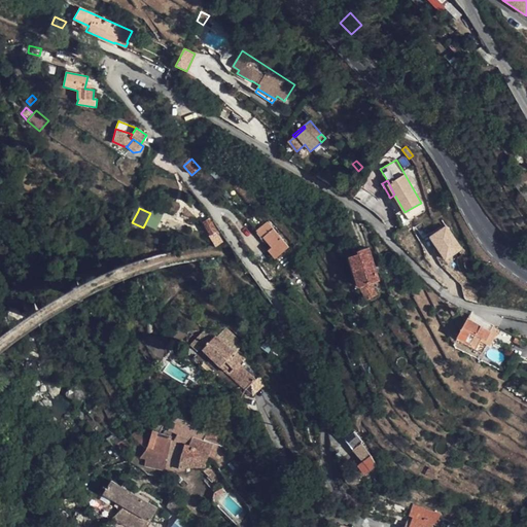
[(416,215),(412,208),(405,212),(409,220),(416,215)]
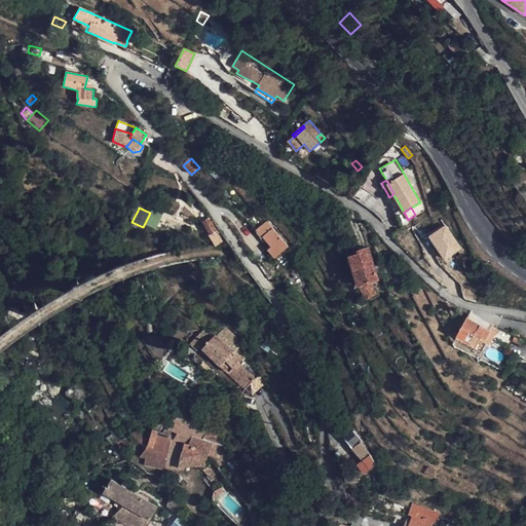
[(217,230),(211,221),(204,224),(211,234),(217,230)]
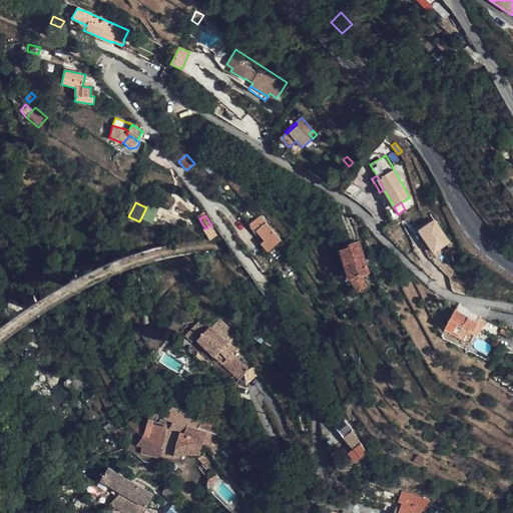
[(279,237),(261,215),(254,220),(260,227),(258,230),(262,235),(265,239),(262,243),(268,250),(269,251),(271,250),(275,246),(282,240),(279,237)]
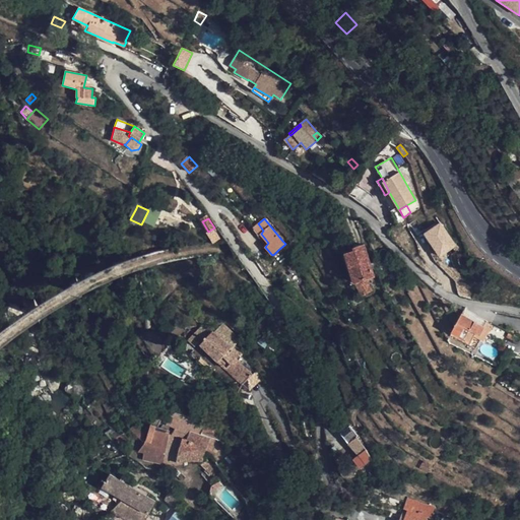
[(456,243),(443,220),(428,230),(441,253),(456,243)]
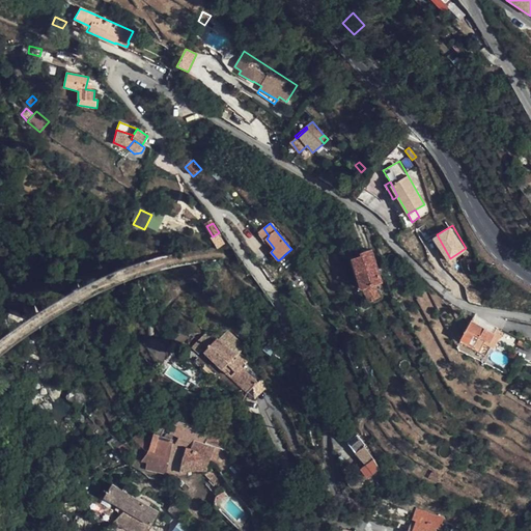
[(269,235),(263,228),(260,231),(267,239),(269,235)]
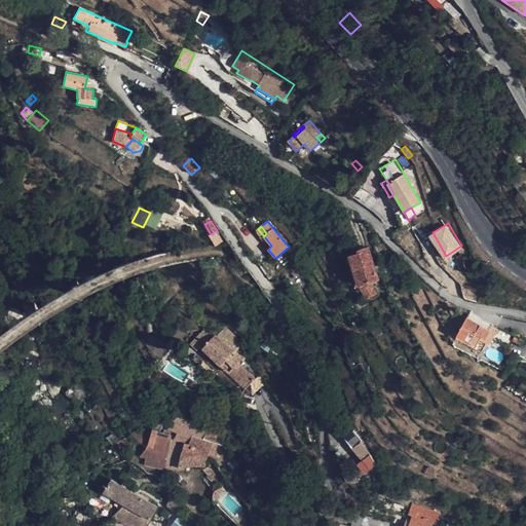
[(373,262),(369,248),(358,252),(358,254),(352,256),(349,257),(354,272),(359,287),(366,300),(377,293),(370,283),(378,279),(379,279),(373,262)]
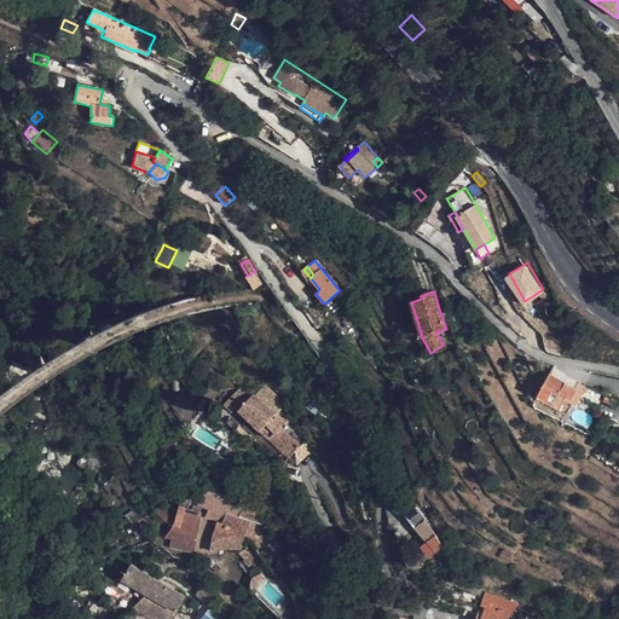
[(335,302),(331,298),(327,302),(324,304),(328,308),(334,304),(335,302)]
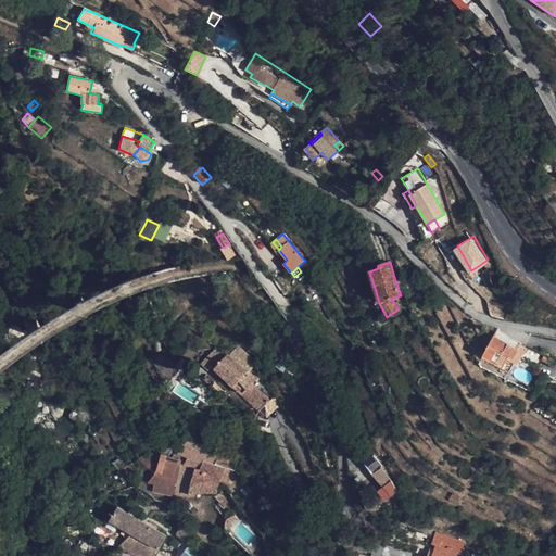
[(340,317),(335,308),(326,314),(331,321),(340,317)]
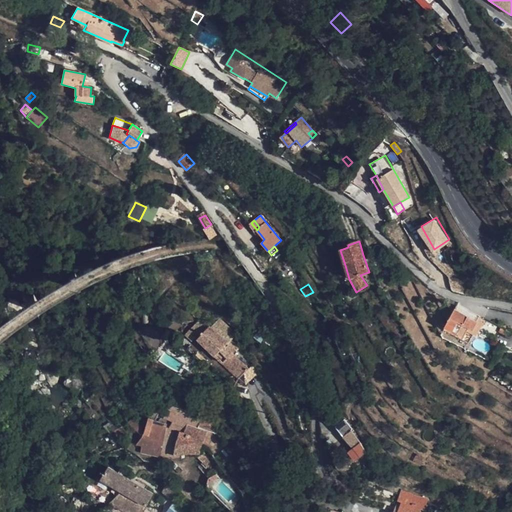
[(477,321),(454,310),(451,317),(445,327),(467,339),(471,332),(477,321)]
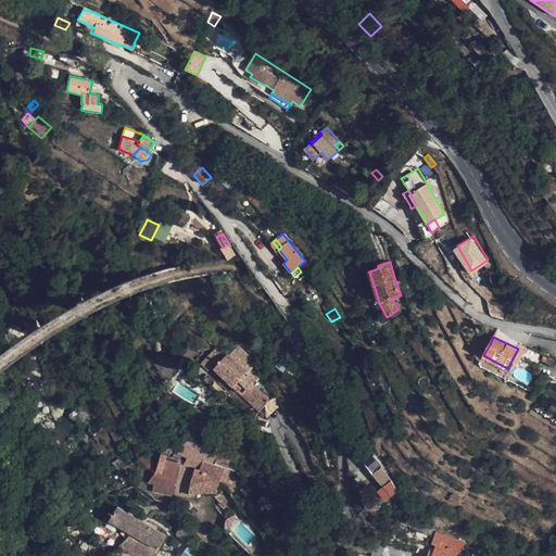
[(224,353),(217,346),(201,364),(207,370),(212,366),(224,353)]
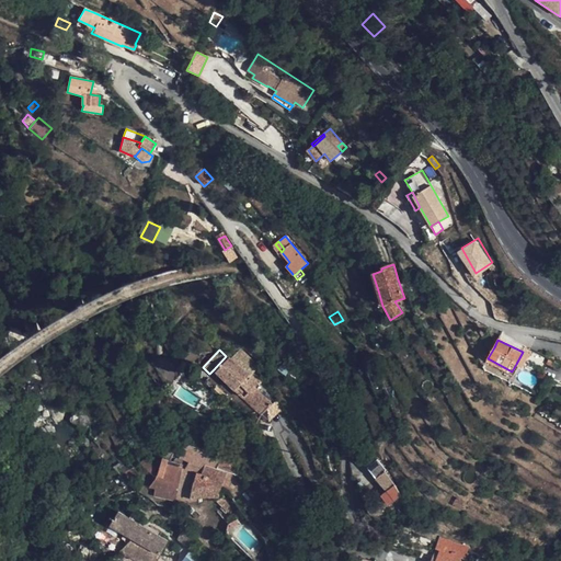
[(254,366),(238,351),(231,357),(230,356),(228,358),(226,356),(214,369),(261,414),(272,403),(255,387),(258,385),(248,374),(254,366)]
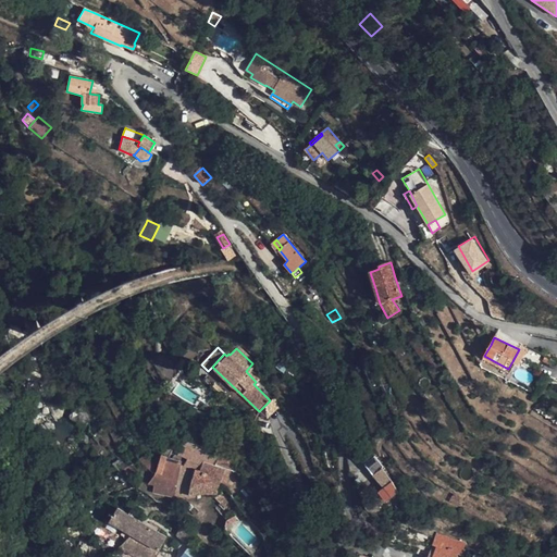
[(525,354),(519,349),(512,361),(519,366),(525,354)]
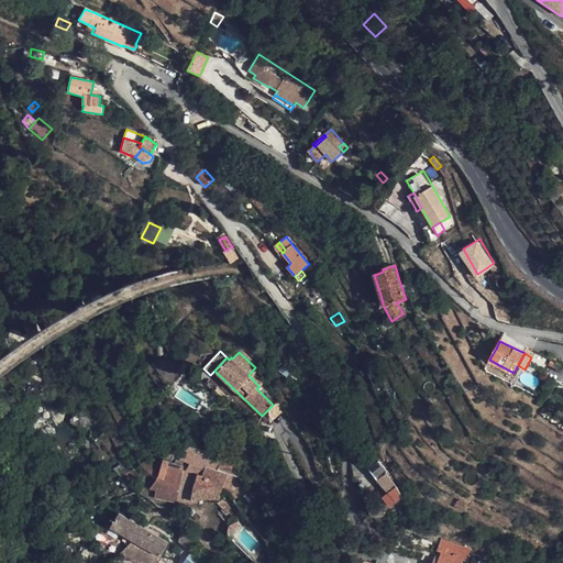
[(162,373),(161,374),(170,382),(178,374),(172,368),(170,368),(157,357),(152,364),(162,373)]
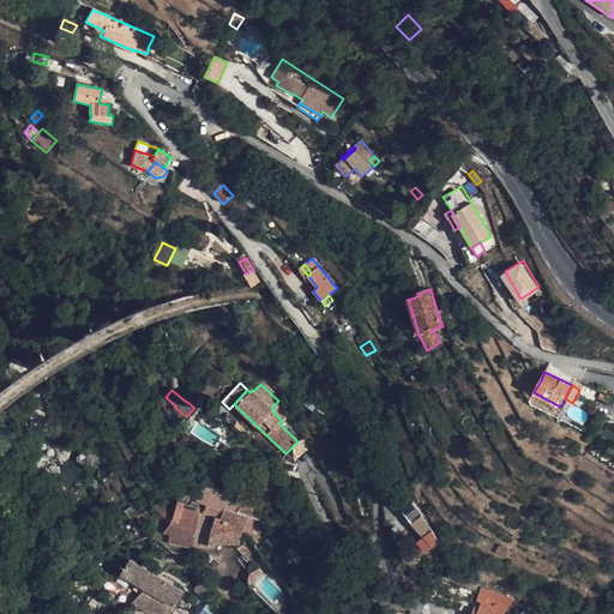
[(560,407),(534,392),(533,396),(563,411),(564,408),(560,407)]
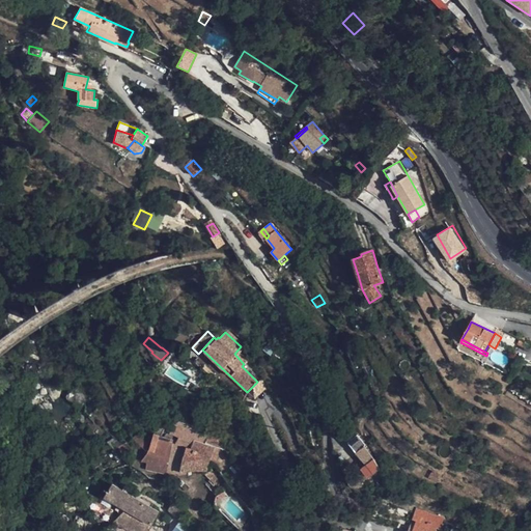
[(185,347),(173,341),(169,346),(180,353),(185,347)]
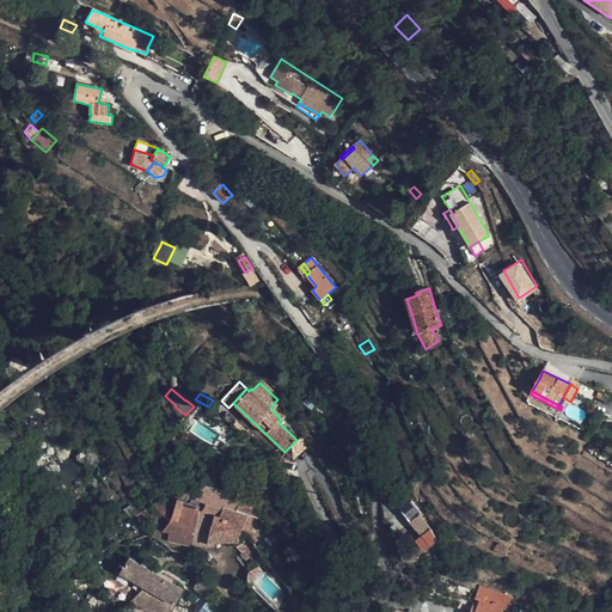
[(310,447),(303,435),(297,440),(285,452),(294,460),(310,447)]
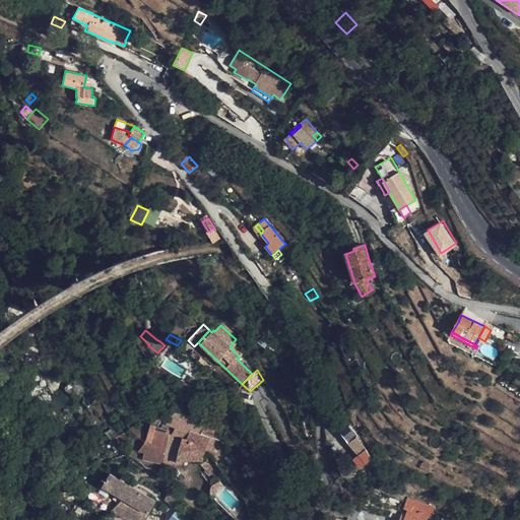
[(198,381),(191,376),(188,380),(195,385),(198,381)]
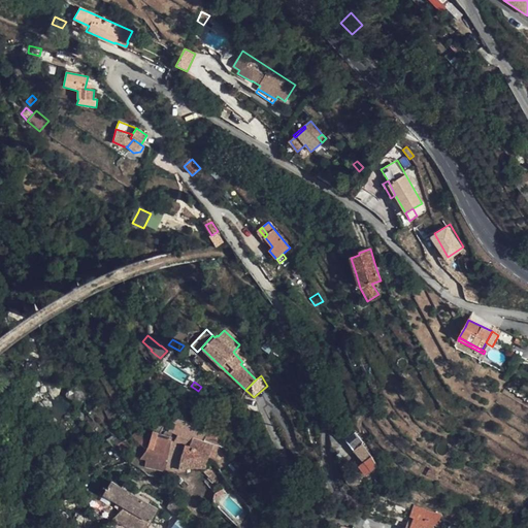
[(171,423),(169,431),(178,435),(178,434),(196,440),(197,439),(205,441),(209,431),(209,430),(202,427),(201,428),(174,417),(173,418),(171,423)]
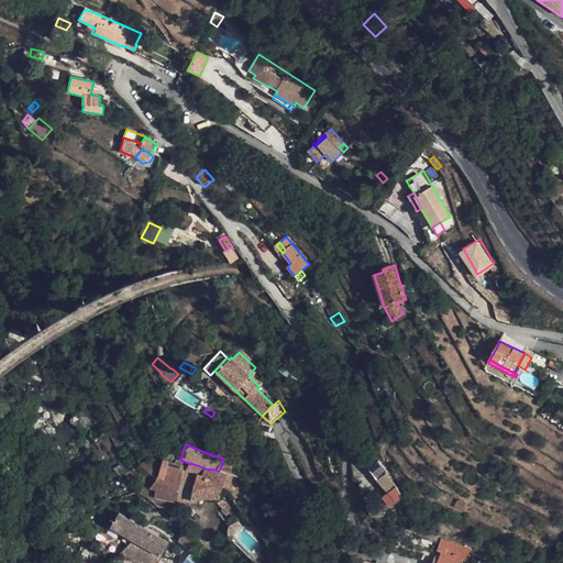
[(157,478),(164,481),(169,462),(163,460),(157,478)]
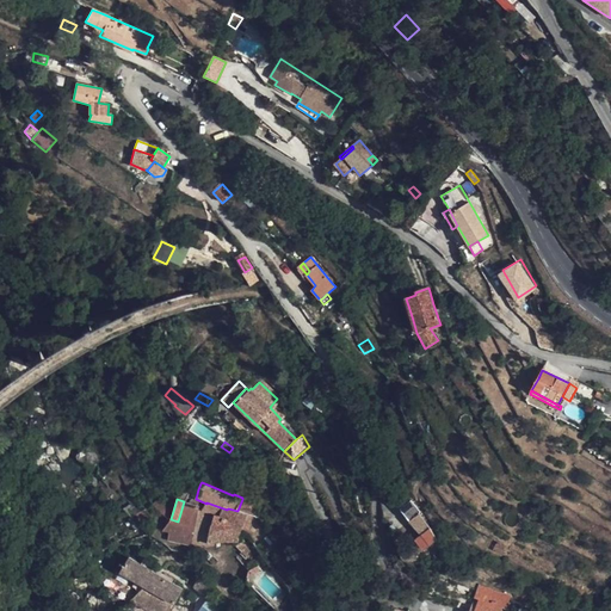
[(207,504),(196,499),(193,504),(184,501),(178,522),(195,528),(192,544),(208,544),(218,541),(239,541),(242,530),(245,524),(247,514),(258,518),(254,507),(254,503),(242,499),(238,511),(228,508),(227,510),(207,503),(207,504)]
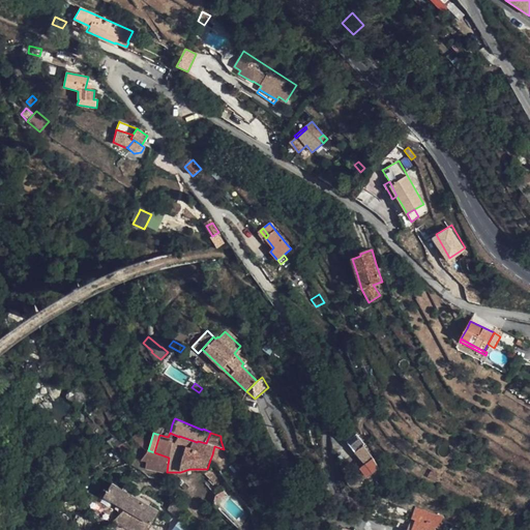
[(142,460),(148,450),(134,437),(122,444),(137,455),(142,460)]
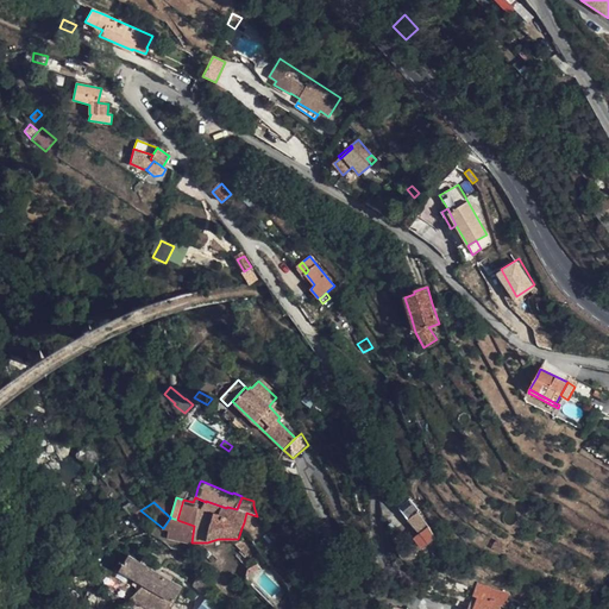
[(429,526),(415,507),(410,510),(412,512),(408,515),(410,518),(408,520),(420,533),(414,538),(424,548),(437,538),(429,526)]
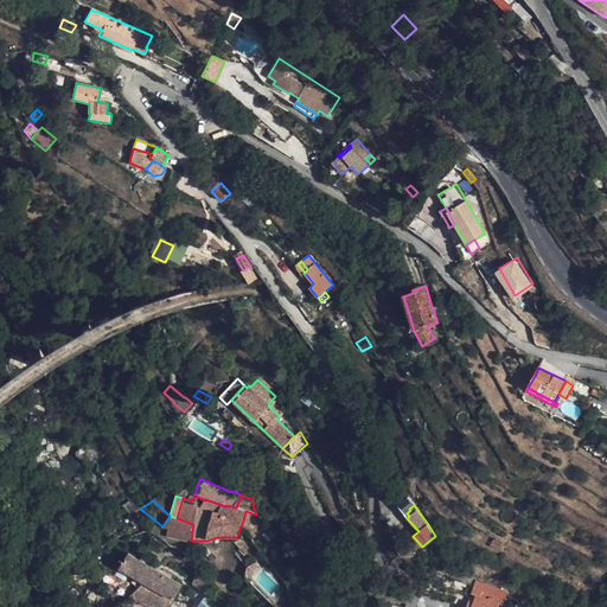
[(170,516),(163,526),(168,528),(167,536),(191,541),(193,524),(177,518),(170,516)]
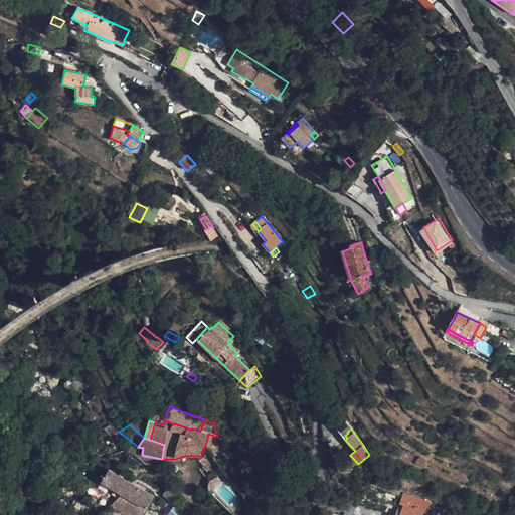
[(425,460),(418,456),(415,463),(421,467),(425,460)]
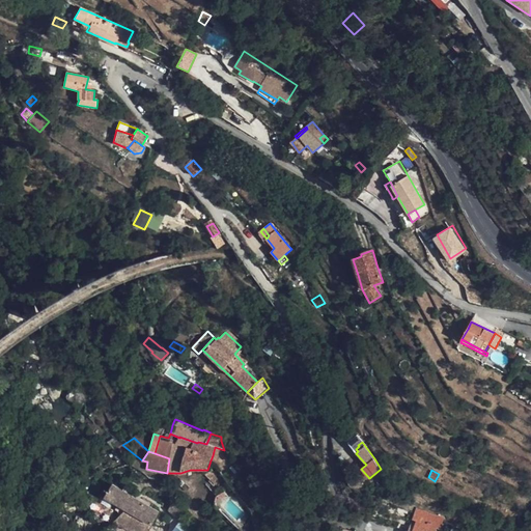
[(159,512),(113,484),(105,497),(127,509),(114,521),(130,530),(132,530),(146,530),(151,525),(159,512)]
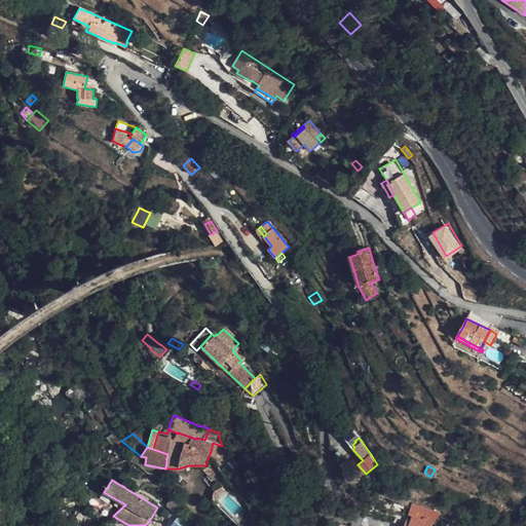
[(430,525),(431,525),(433,523),(436,524),(440,514),(412,504),(409,514),(412,515),(408,525),(403,525),(430,525)]
